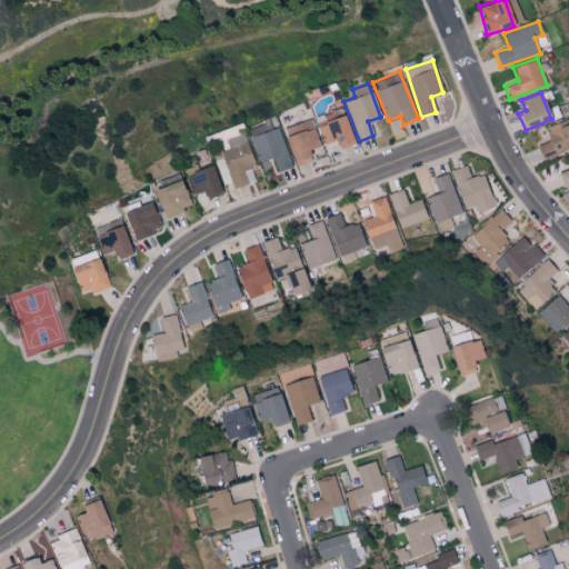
[(537,145),(541,158),(568,149),(568,118),(546,126),(550,141),(537,145)]
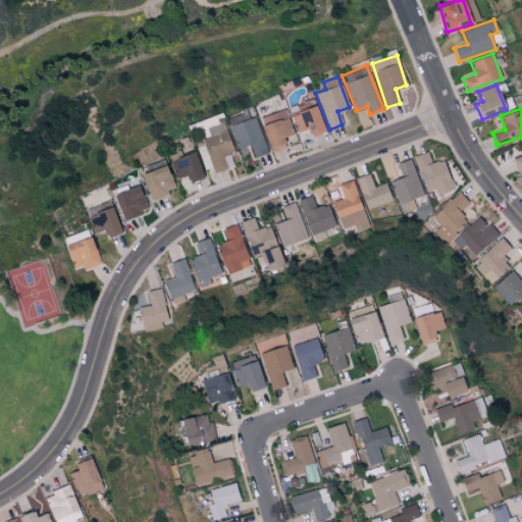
[(259,116),(270,151),(285,147),(282,137),(293,134),(285,109),(259,116)]
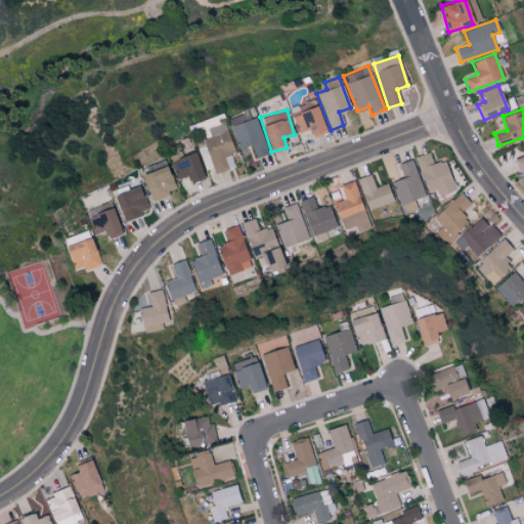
[(256,117),(249,119),(248,113),(228,118),(237,148),(251,145),(254,158),(267,155),(256,117)]
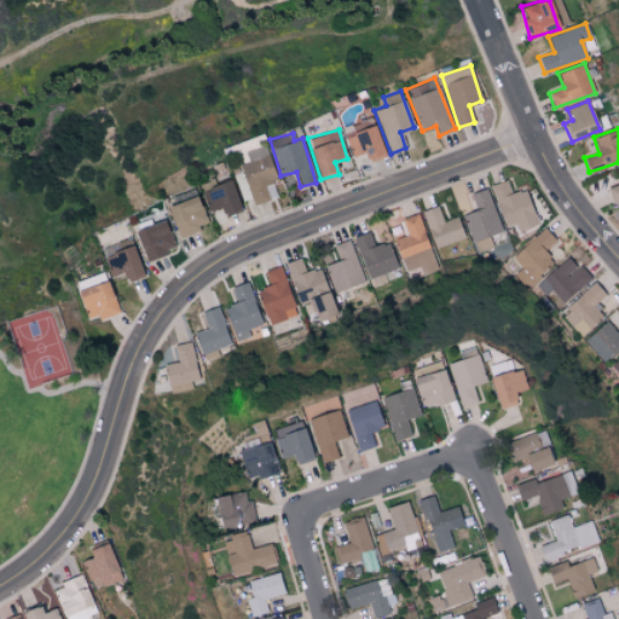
[(252,204),(278,197),(264,145),(246,150),(248,161),(239,163),(252,204)]
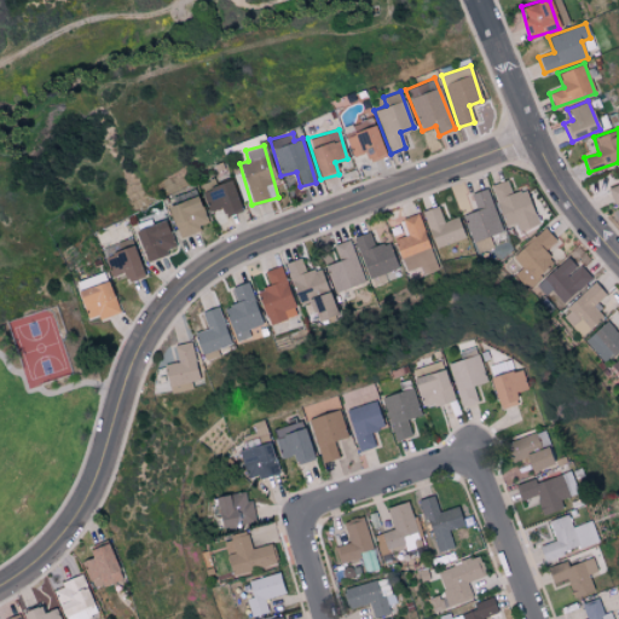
[(618,167),(617,168),(618,174),(618,183),(607,189),(614,204),(618,202),(618,167)]
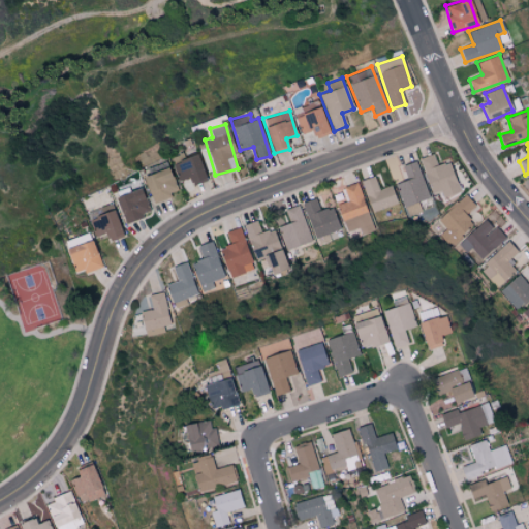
[(460,192),(449,161),(437,165),(433,153),(421,158),(432,193),(441,190),(443,197),(460,192)]
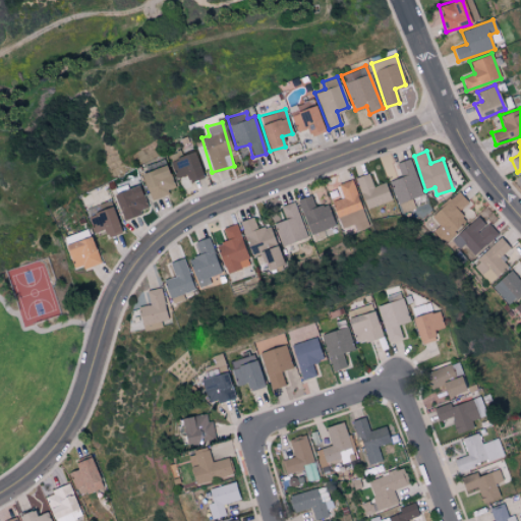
[(170,158),(175,178),(185,175),(187,180),(200,177),(193,152),(170,158)]
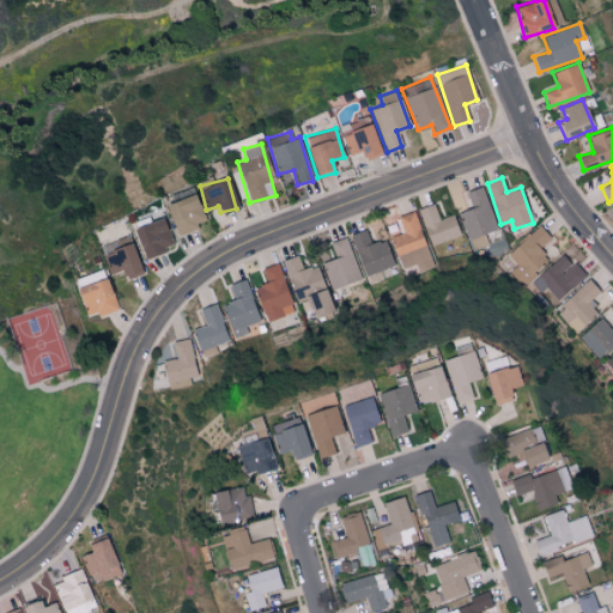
[(467,192),(472,208),(457,213),(467,240),(498,229),(484,186),(467,192)]
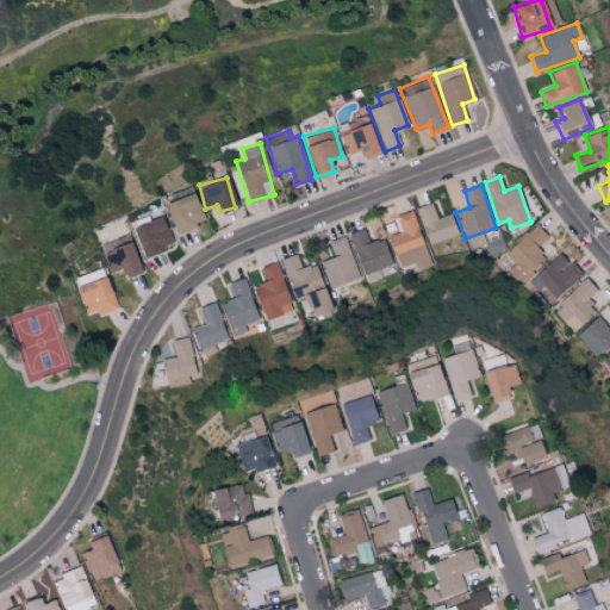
[(203,224),(193,192),(165,201),(174,232),(203,224)]
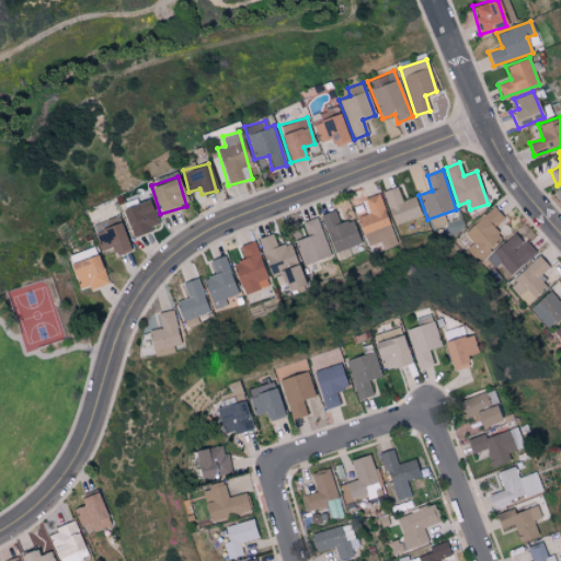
[(415,196),(401,201),(398,186),(385,190),(392,224),(421,217),(415,196)]
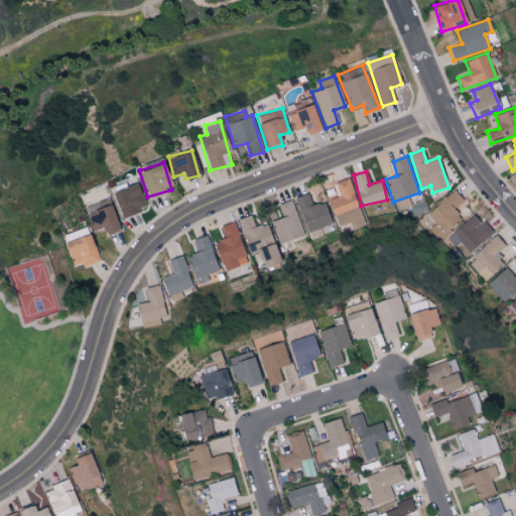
[(336,181),(340,196),(330,200),(338,227),(350,223),(352,229),(364,225),(350,177),(336,181)]
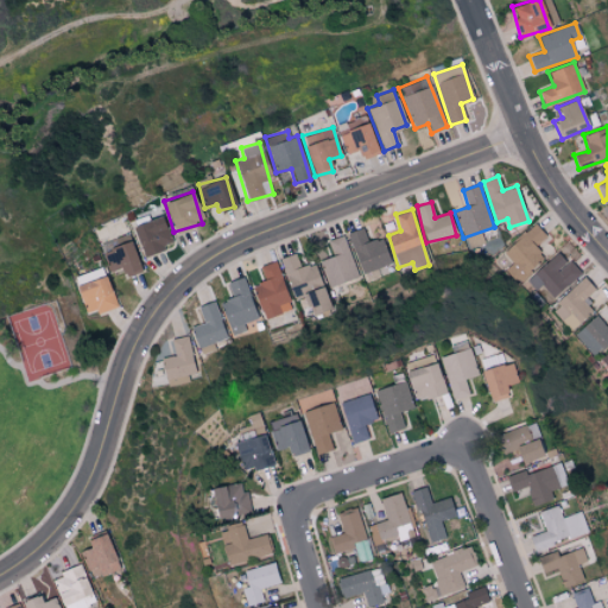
[(133,226),(143,255),(171,246),(162,215),(133,226)]
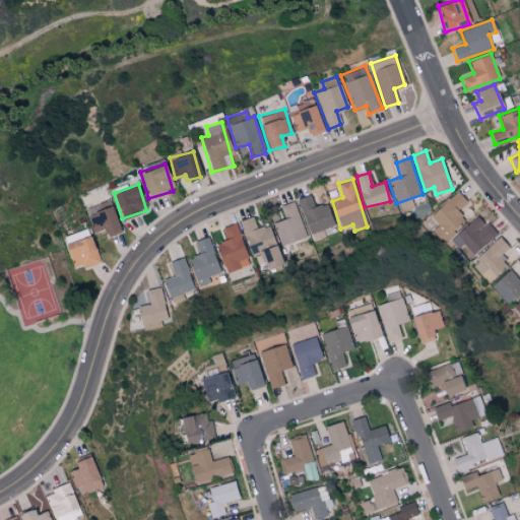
[(438,225),(432,232),(441,242),(465,219),(457,211),(467,202),(457,191),(430,216),(438,225)]
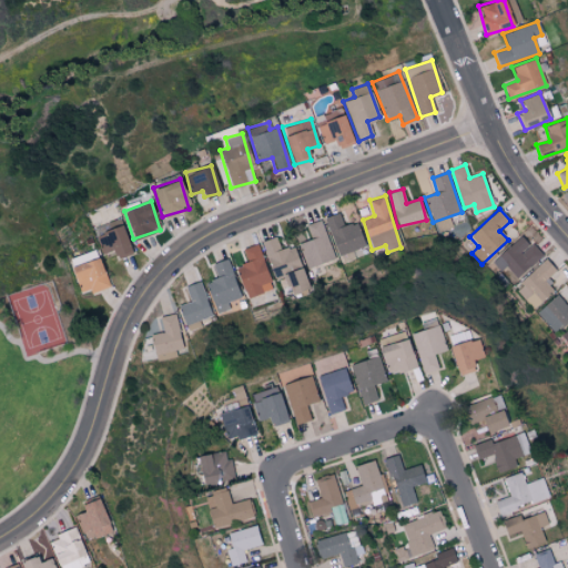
[(342,225),(340,213),(326,216),(336,255),(364,247),(357,222),(342,225)]
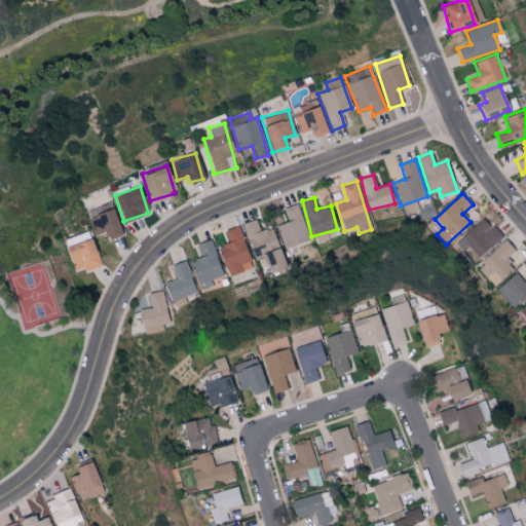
[(284,208),(288,221),(276,226),(285,249),(310,239),(296,203),(284,208)]
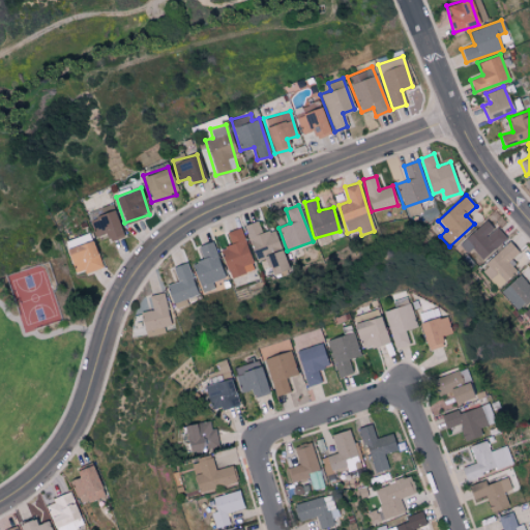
[(122,236),(113,209),(89,218),(95,237),(105,233),(108,241),(122,236)]
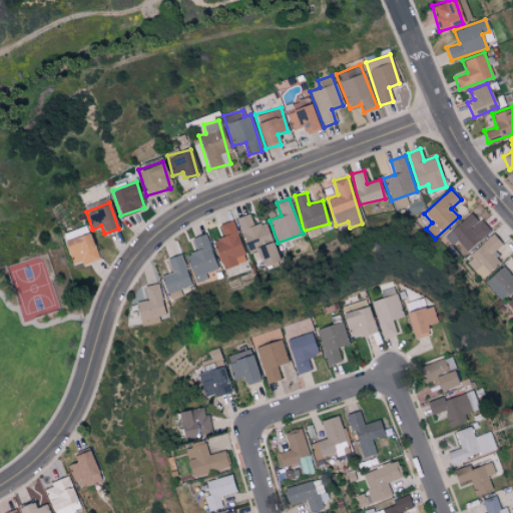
[(444,235),(451,244),(457,240),(465,251),(489,232),(473,212),(444,235)]
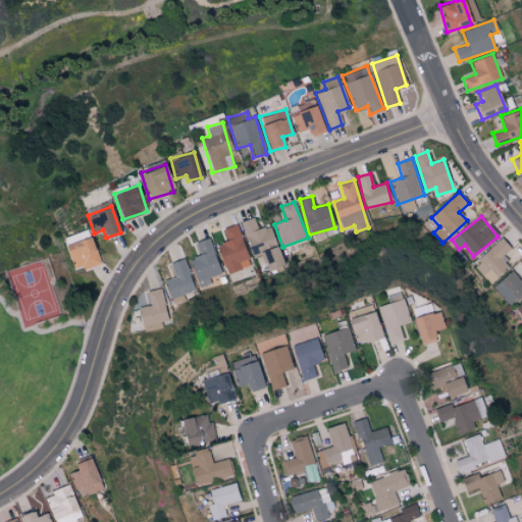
[(268,270),(283,265),(270,225),(258,229),(254,217),(242,221),(256,265),(265,262),(268,270)]
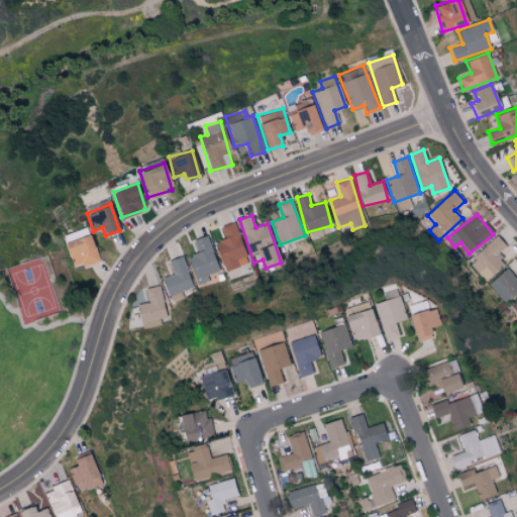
[(220,226),(225,239),(214,242),(224,271),(248,263),(234,221),(220,226)]
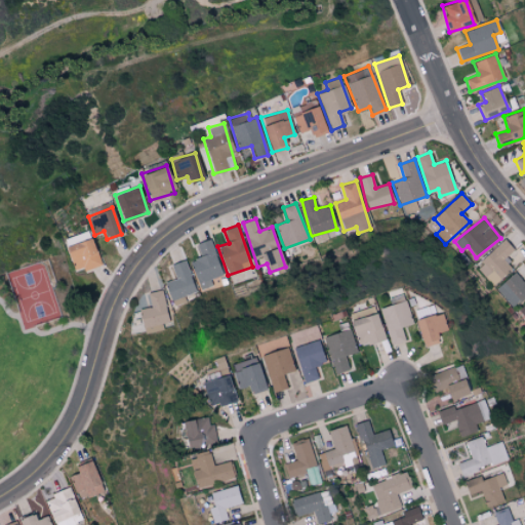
[(73,270),(83,267),(84,271),(99,266),(89,231),(64,239),(73,270)]
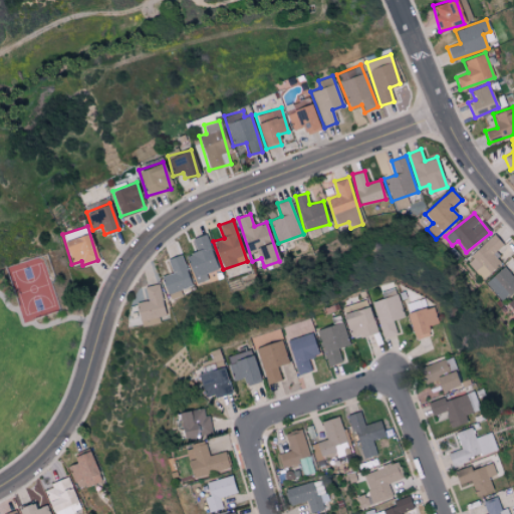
[(217,270),(206,234),(192,238),(197,252),(186,255),(195,283),(208,279),(206,273),(217,270)]
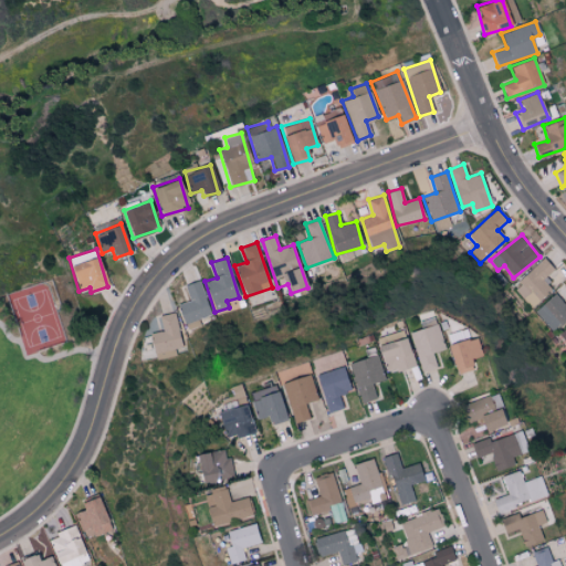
[(554,270),(544,259),(513,287),(531,307),(551,290),(543,280),(554,270)]
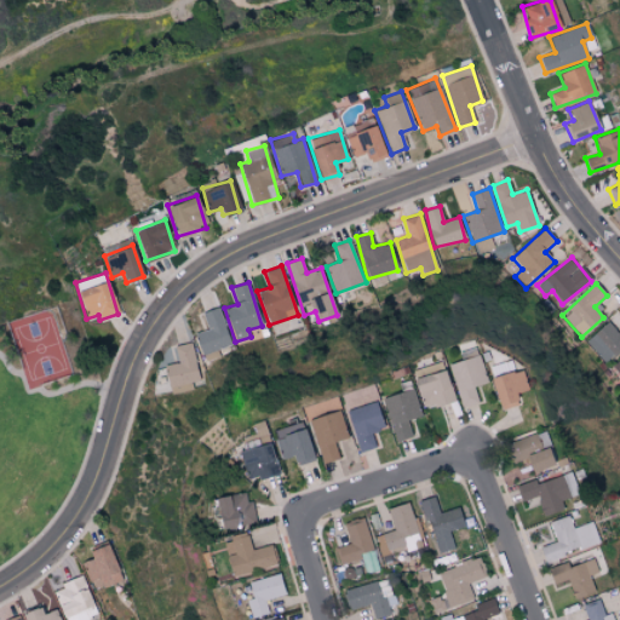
[(202,313),(207,329),(195,333),(201,354),(230,345),(219,306),(202,313)]
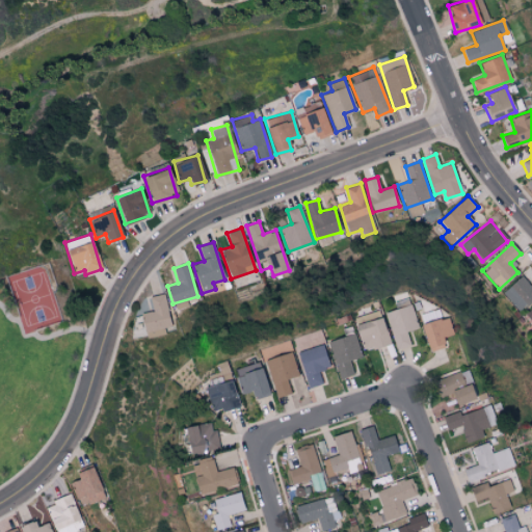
[(521,313),(531,301),(531,283),(530,285),(522,275),(503,293),(521,313)]
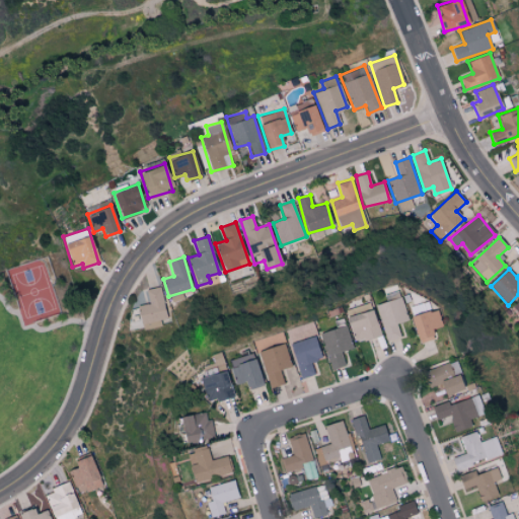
[(141,329),(160,326),(159,319),(165,318),(161,287),(146,289),(148,304),(138,305),(141,329)]
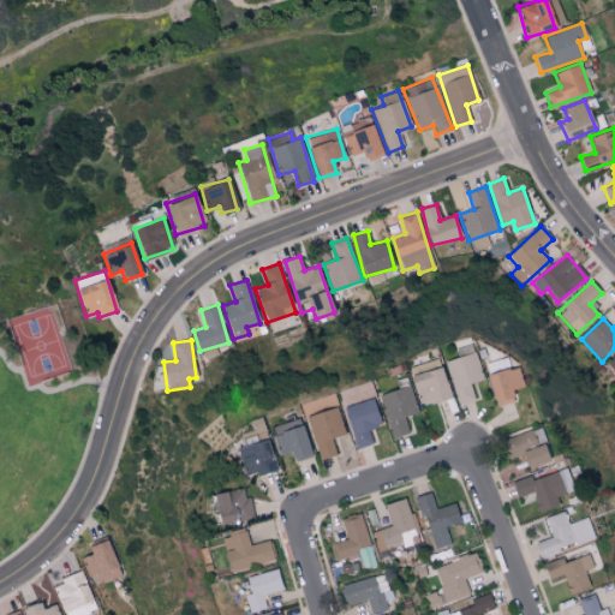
[(484,378),(475,351),(445,363),(459,405),(475,399),(470,383),(484,378)]
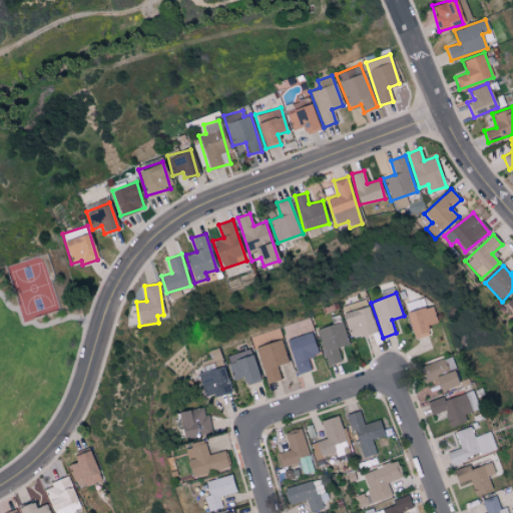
[(408,312),(424,306),(422,298),(405,304),(408,312)]
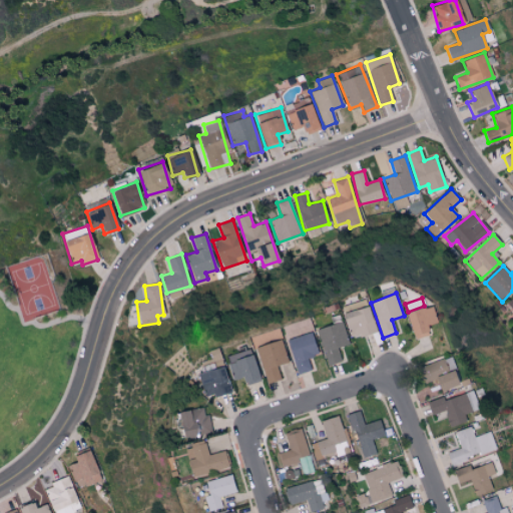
[(340,307),(350,339),(376,331),(366,299),(340,307)]
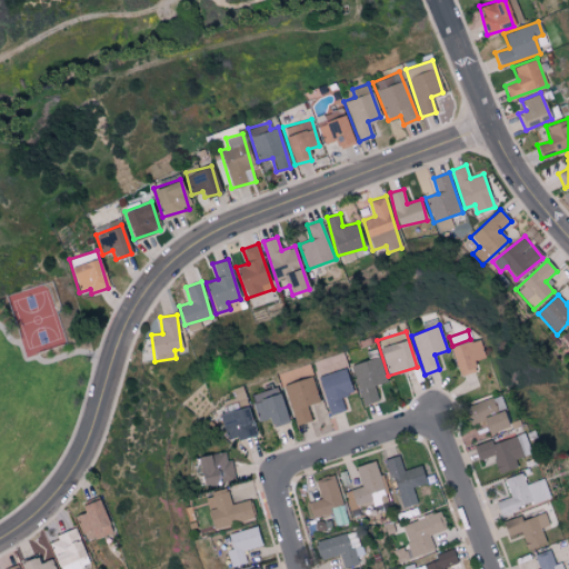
[(457,376),(475,372),(472,360),(483,358),(480,340),(450,346),(457,376)]
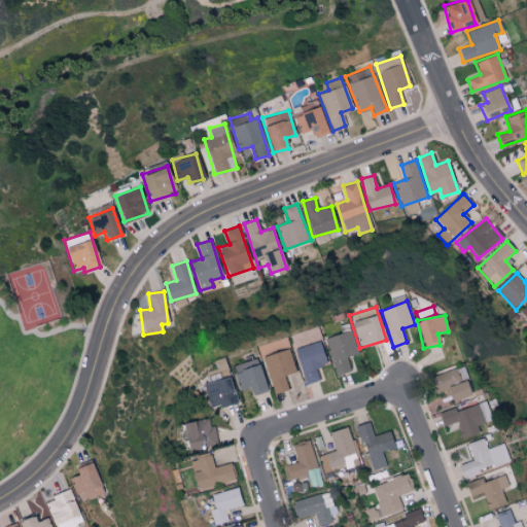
[(337,376),(350,371),(346,357),(357,353),(350,330),(325,338),(337,376)]
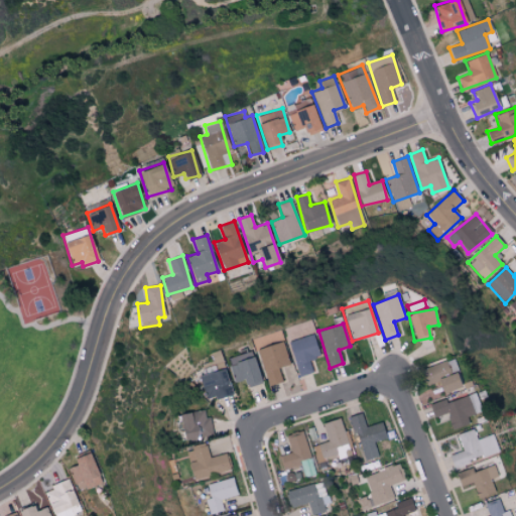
[(287,342),(298,377),(312,372),(308,360),(319,356),(312,335),(287,342)]
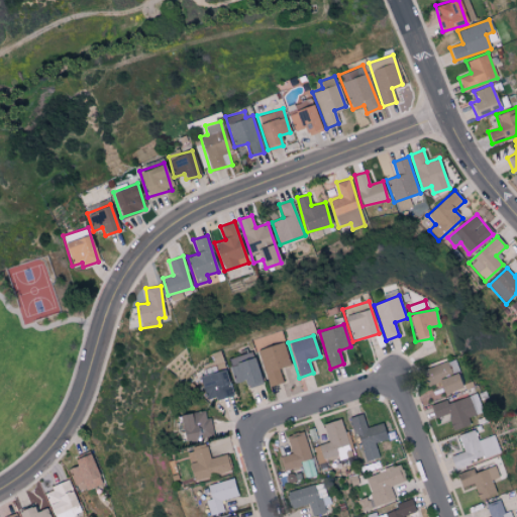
[(283,383),(279,369),(289,366),(283,342),(257,348),(268,386),(283,383)]
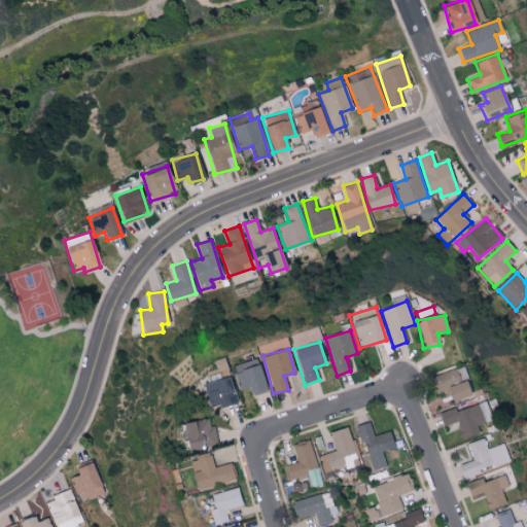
[(249,388),(250,393),(265,390),(257,359),(233,364),(238,390),(249,388)]
